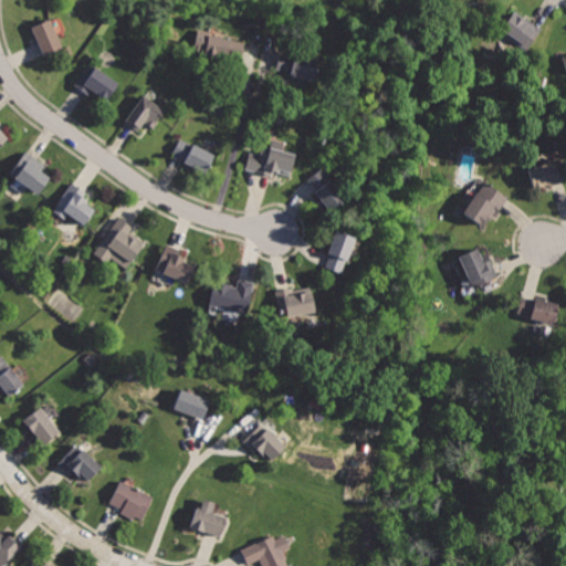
[(511,11),(499,32),(527,50),(541,29),(511,11)]
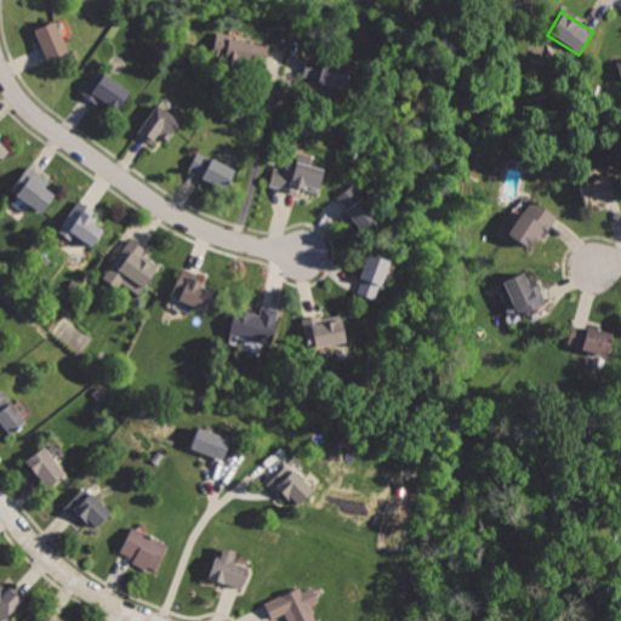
[(34,24),(47,62),(68,52),(56,17),(34,24)]
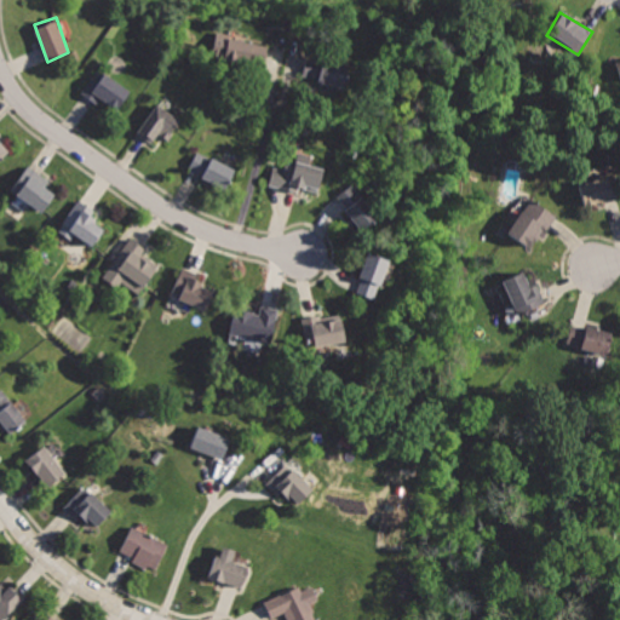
[(218,29),(212,56),(247,64),(247,59),(265,63),(271,41),(218,29)]
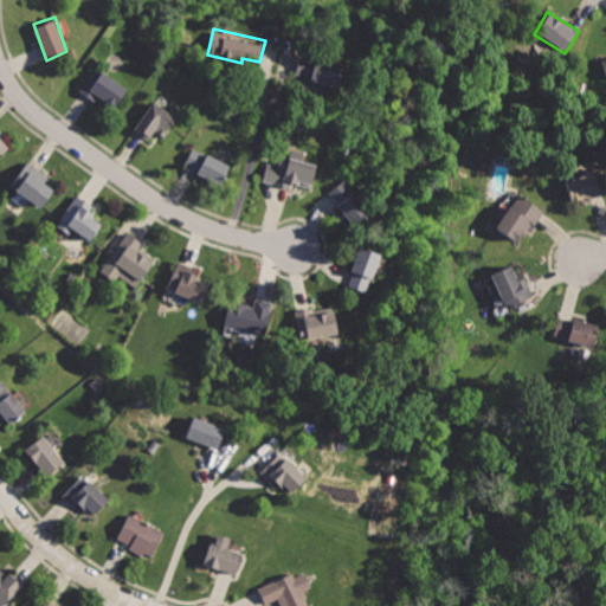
[(298,52),(294,78),(335,88),(341,62),(298,52)]
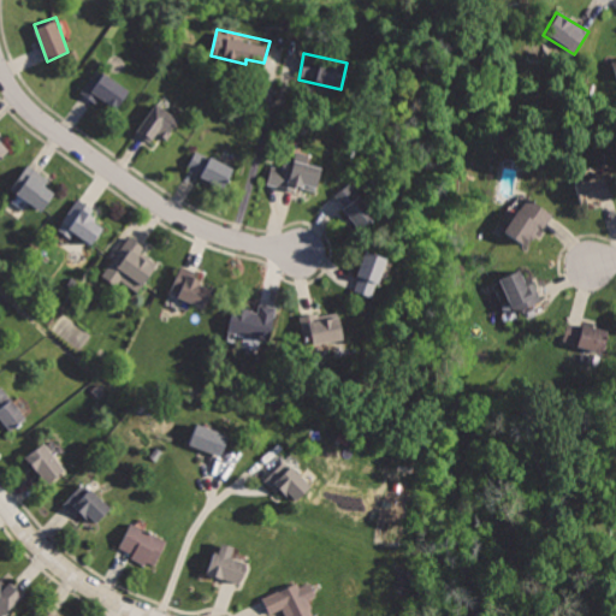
[(96,69),(80,94),(99,106),(100,101),(117,112),(131,92),(96,69)]
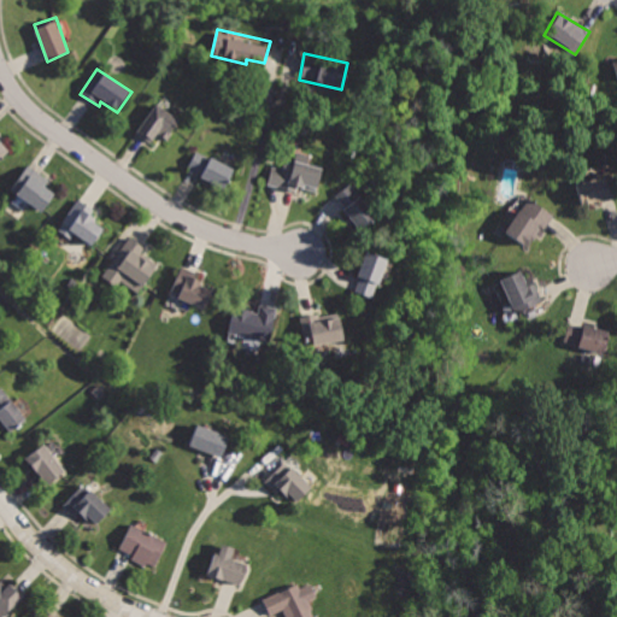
[(154,103),(134,133),(151,144),(157,135),(168,142),(181,119),(154,103)]
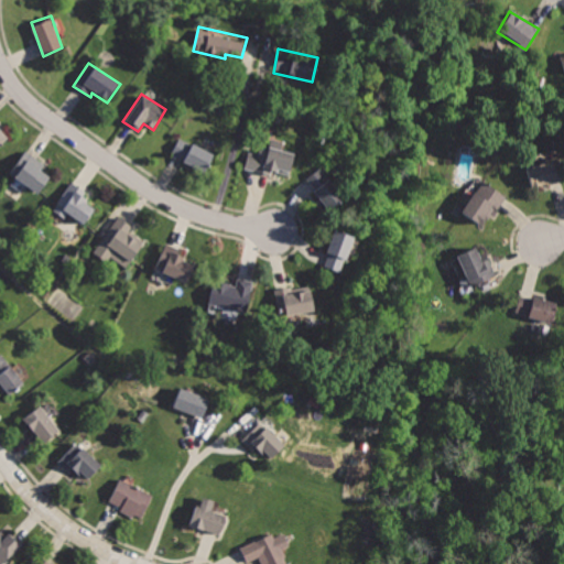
[(0,130),(0,148),(9,139),(0,130)]
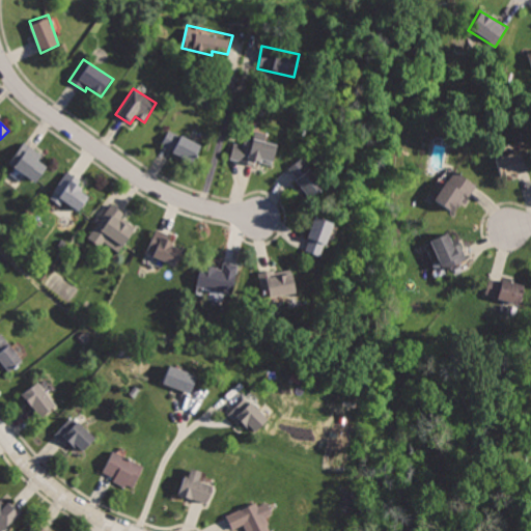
[(171,128),(162,147),(194,163),(203,144),(171,128)]
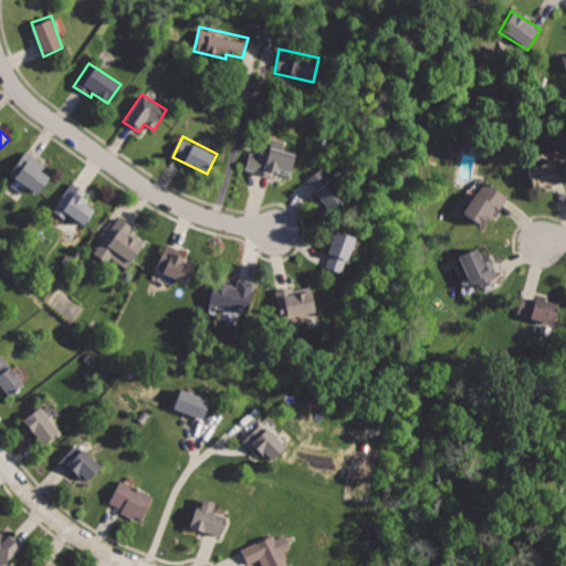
[(251,149),(245,171),(272,178),(273,173),(290,176),(295,154),(261,145),(260,152),(251,149)]
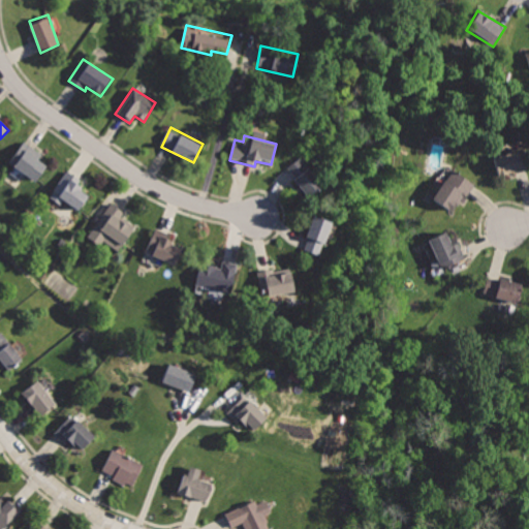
[(493,156),(499,178),(528,170),(522,148),(493,156)]
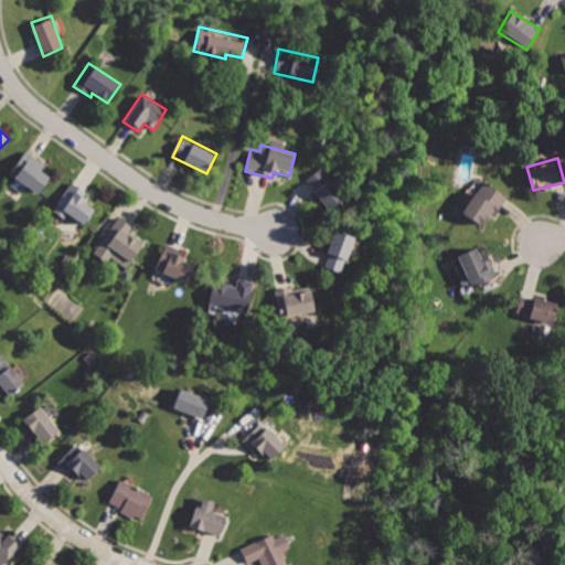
[(23,159),(10,179),(39,196),(51,178),(23,159)]
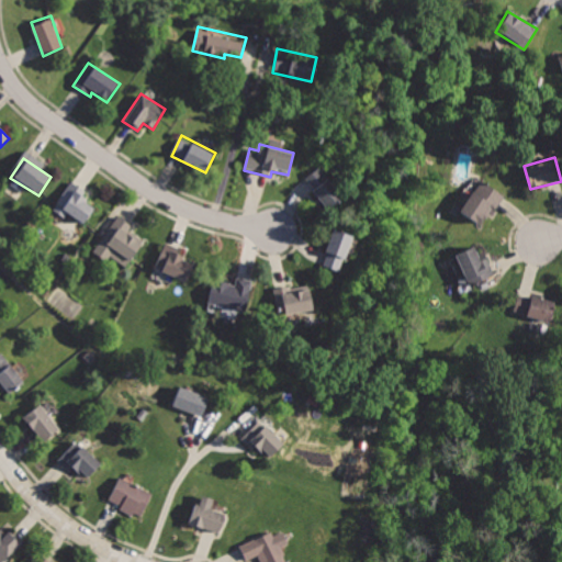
[(322,167),(304,181),(327,209),(345,194),(322,167)]
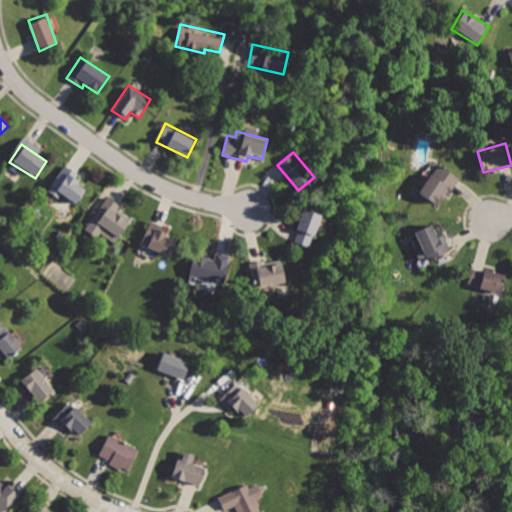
[(438,162),(419,193),(436,204),(444,191),(448,192),(459,176),(438,162)]
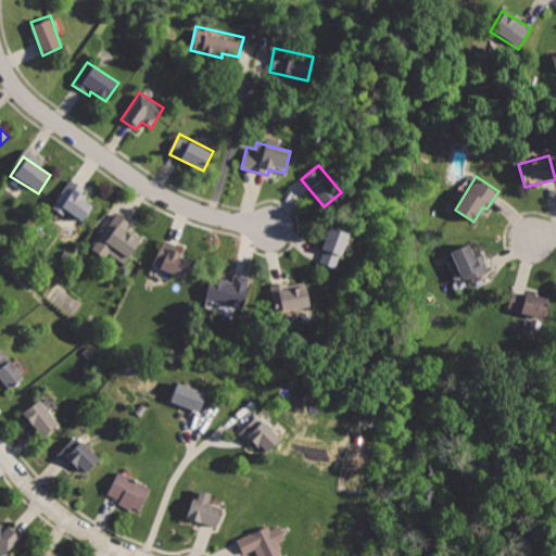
[(71,180),(51,207),(63,217),(66,212),(83,223),(93,209),(81,200),(87,192),(71,180)]
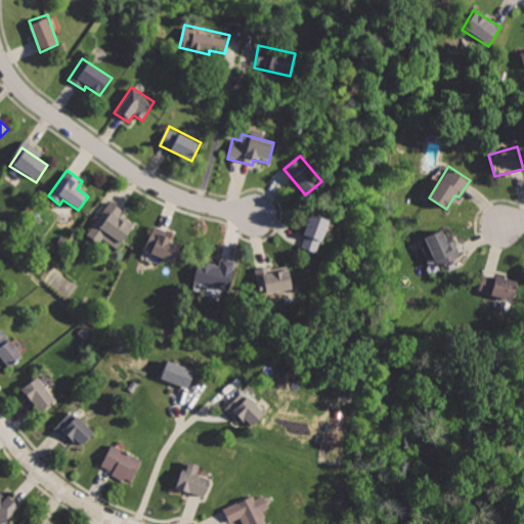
[(108,201),(85,237),(99,247),(102,241),(117,250),(133,226),(117,215),(121,209),(108,201)]
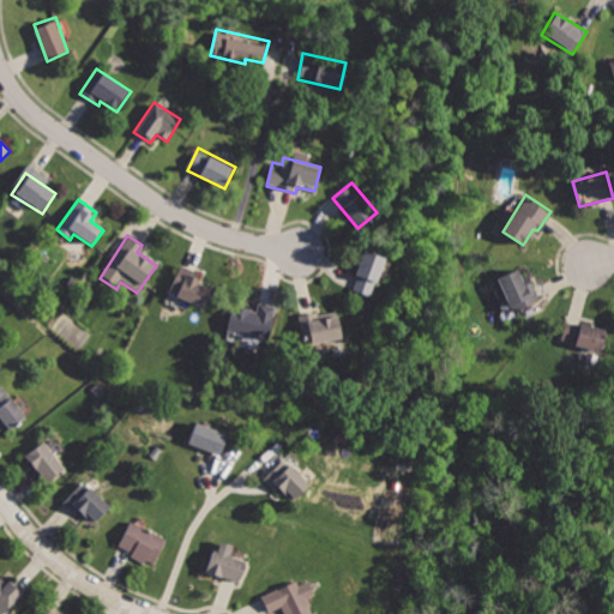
[(365,251),(349,294),(371,301),(386,259),(365,251)]
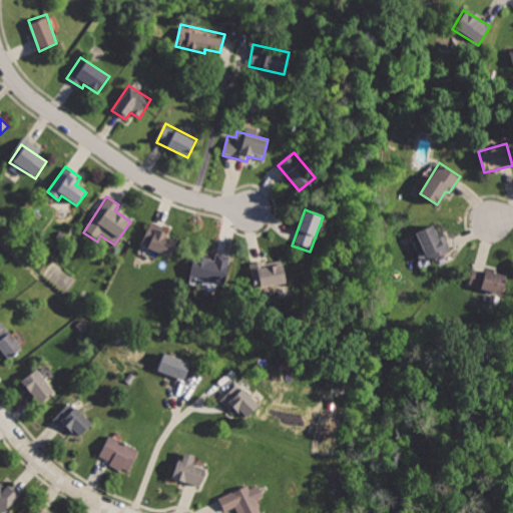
[(149,221),(139,244),(171,259),(178,241),(161,234),(164,227),(149,221)]
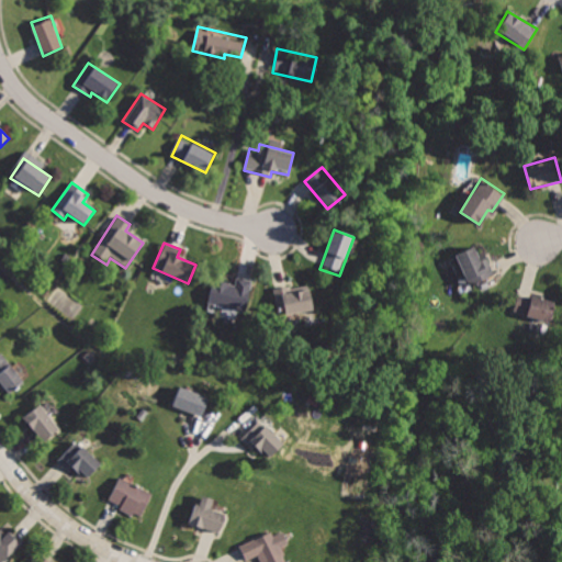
[(475,246),(456,257),(472,287),(496,273),(487,258),(482,259),(475,246)]
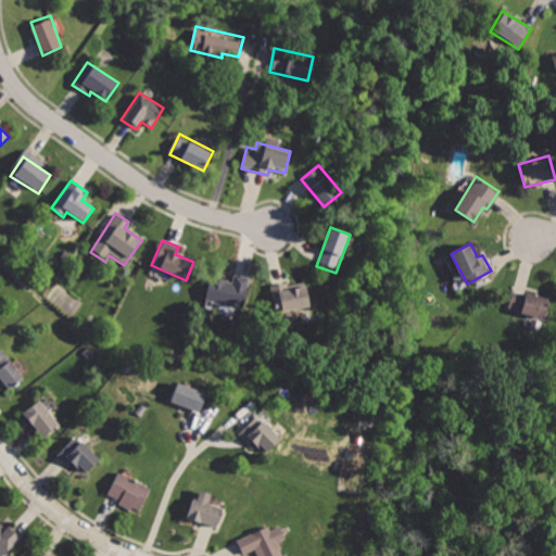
[(211,277),(205,300),(217,302),(215,313),(232,317),(235,308),(242,311),(250,279),(234,275),(231,281),(211,277)]
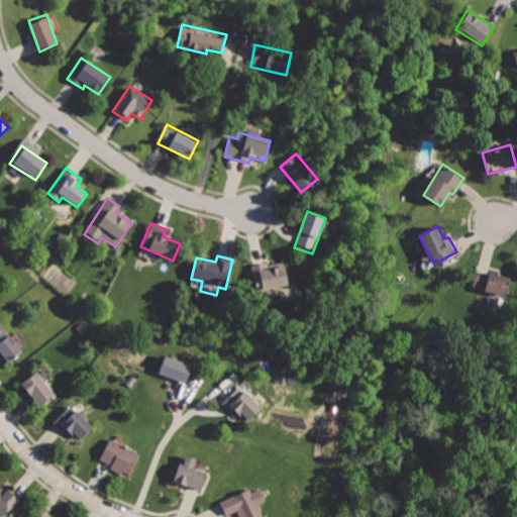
[(250,263),(253,292),(290,288),(287,266),(268,268),(267,261),(250,263)]
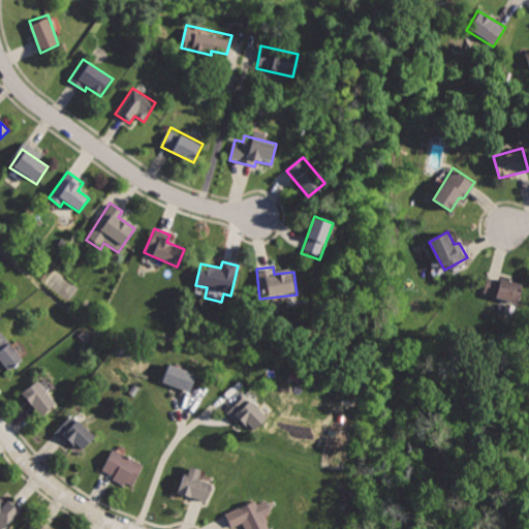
[(488,275),(484,296),(519,304),(524,284),(488,275)]
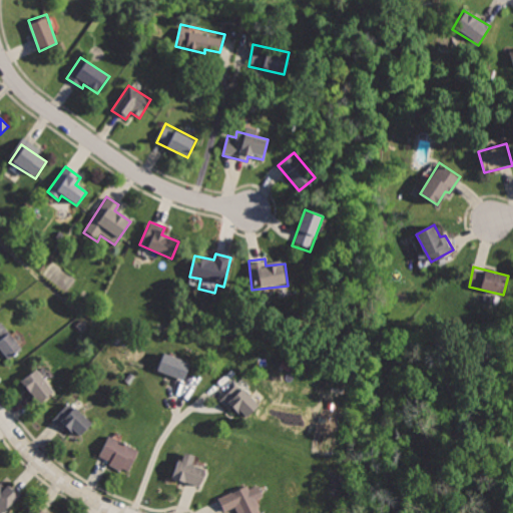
[(3,320),(0,322),(0,349),(8,360),(24,347),(3,320)]
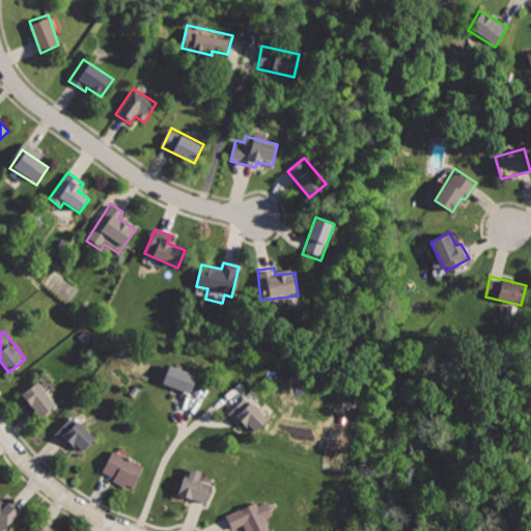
[(170,363),(162,385),(192,396),(200,374),(170,363)]
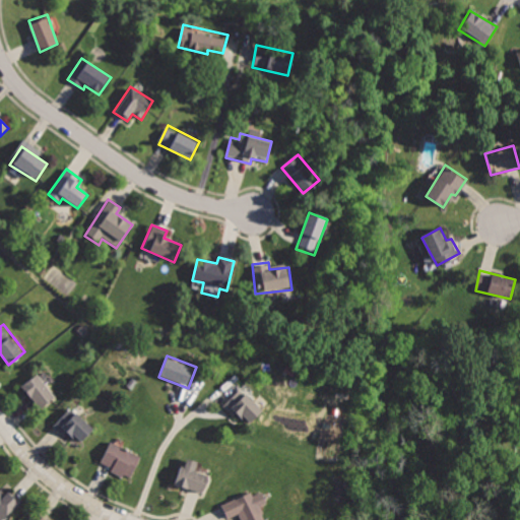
[(40,373),(22,389),(43,409),(59,394),(40,373)]
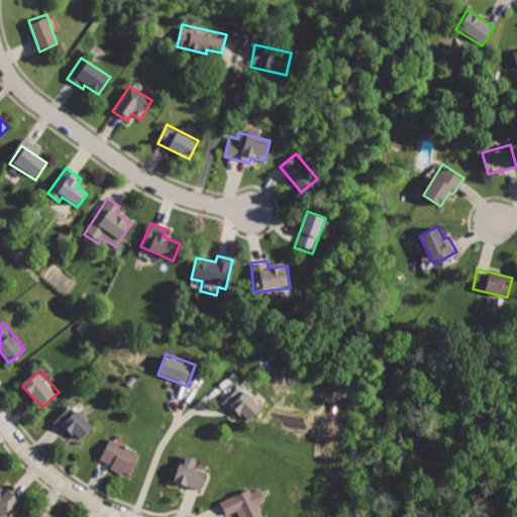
[(240,384),(221,403),(232,415),(237,410),(247,421),(263,407),(240,384)]
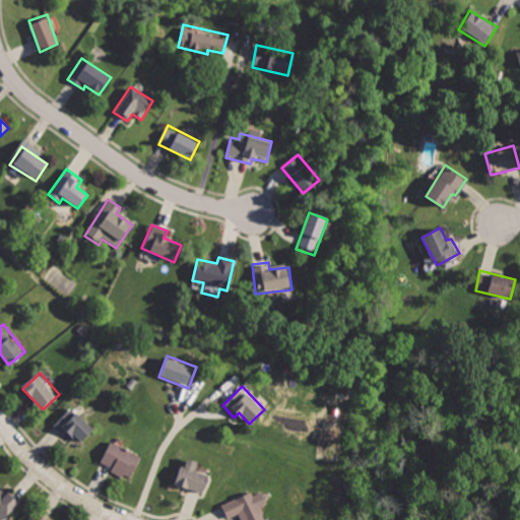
[(70,405),(53,427),(66,438),(71,434),(83,444),(98,427),(70,405)]
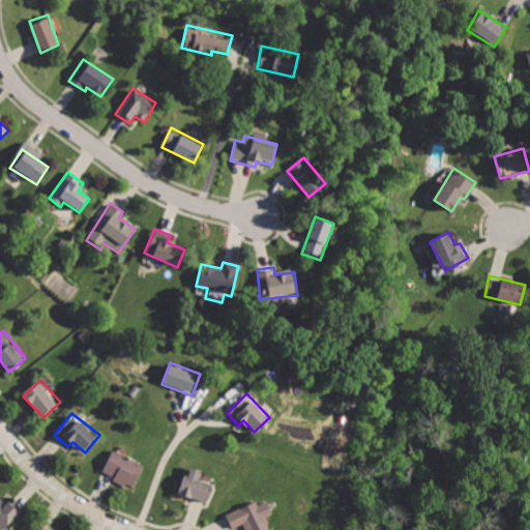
[(113,449),(105,472),(117,477),(115,483),(135,491),(146,463),(113,449)]
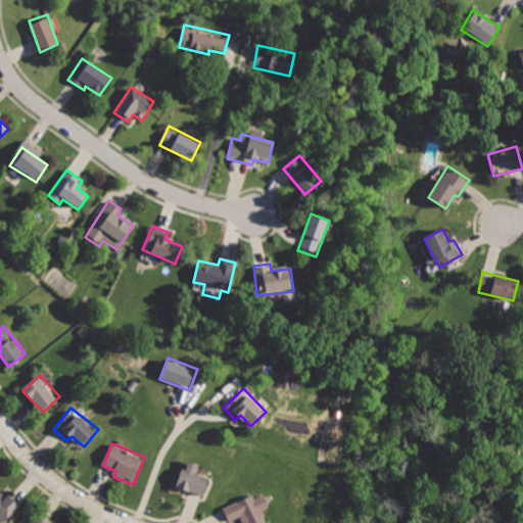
[(183,461),(175,488),(204,497),(210,478),(197,474),(200,466),(183,461)]
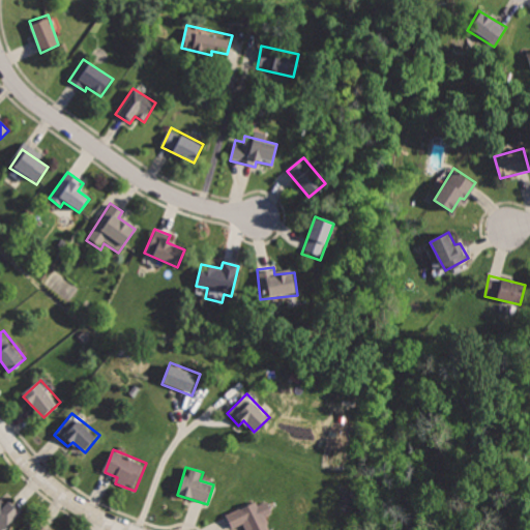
[(0,498),(0,526),(4,529),(23,510),(9,498),(5,503),(0,498)]
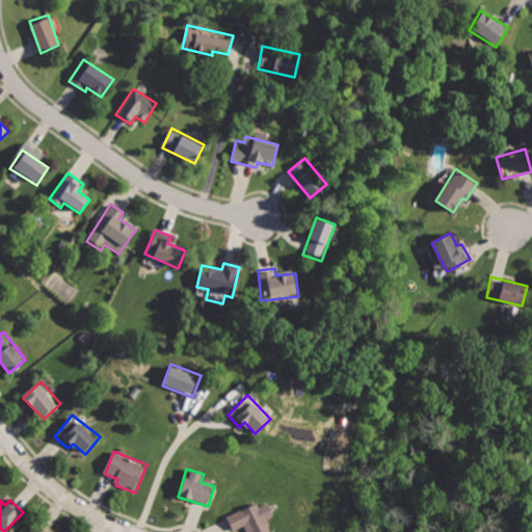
[(270,531),(258,503),(227,516),(233,531),(238,531),(245,529),(246,531),(270,531)]
